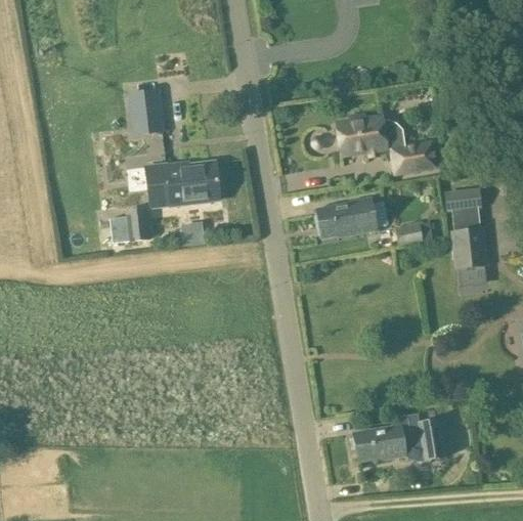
[(158,90),(129,93),(132,120),(146,118),(149,135),(164,133),(158,90)]
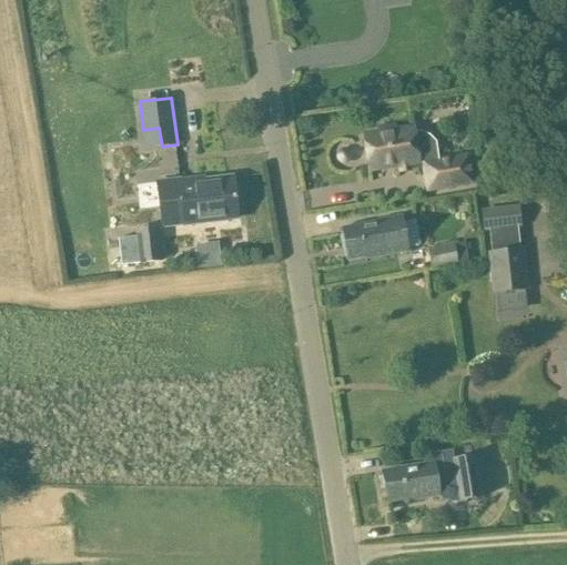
[(423,129),(415,129),(415,128),(396,130),(396,125),(378,128),(380,132),(365,134),(370,168),(419,161),(419,162),(422,162),(426,191),(476,183),(472,150),(439,154),(437,139),(429,132),(423,129)]
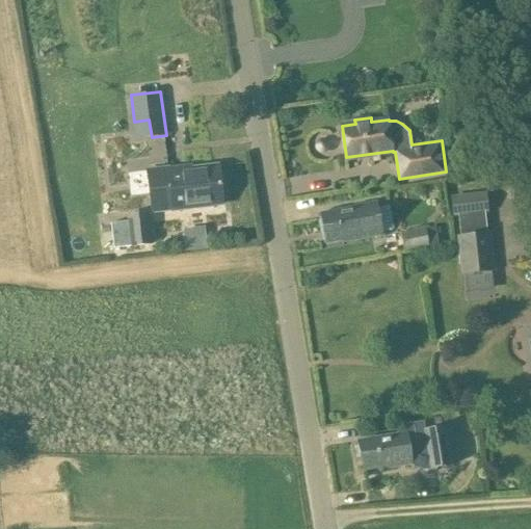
[(218,163),(169,170),(168,166),(148,169),(153,211),(223,202),(218,163)]
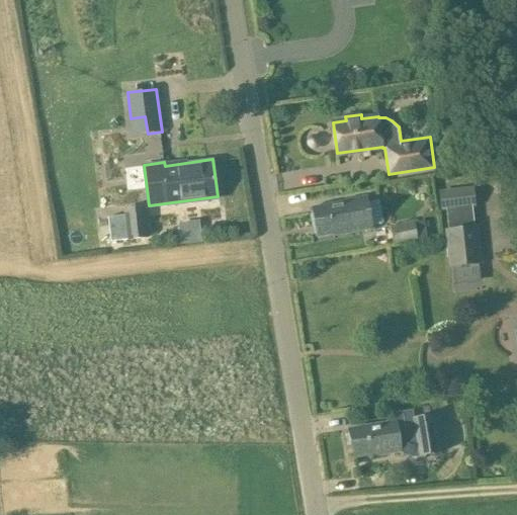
[(443,205),(446,205),(449,227),(444,228),(449,266),(484,262),(480,223),(476,223),(472,202),(476,202),(472,185),(441,189),(443,205)]
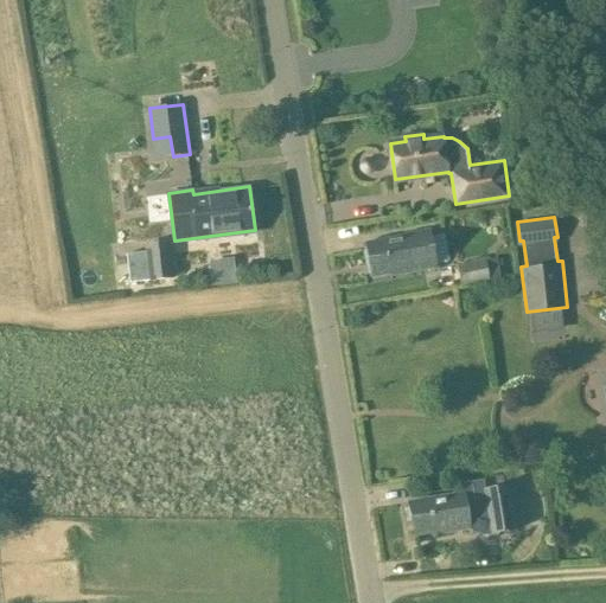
[(367,244),(371,275),(390,271),(390,275),(438,267),(432,231),(406,236),(406,238),(367,244)]
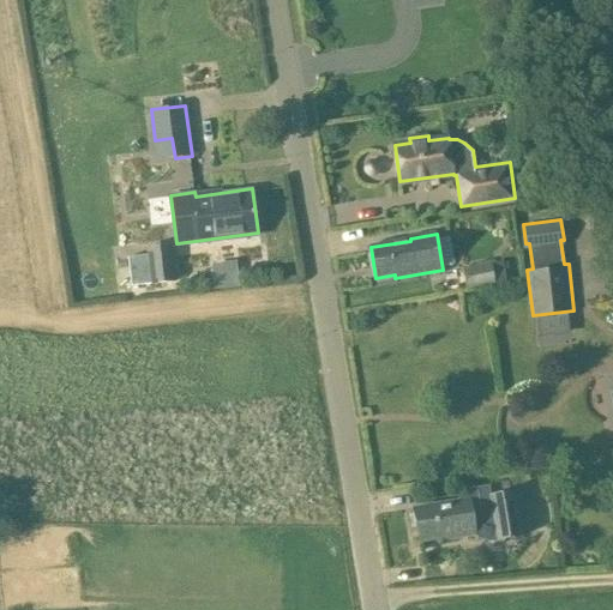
[(176,278),(173,241),(146,243),(148,252),(128,254),(132,284),(176,278)]
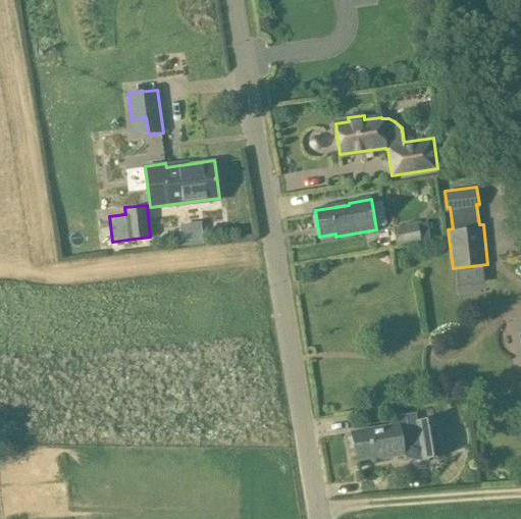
[(394,225),(397,244),(421,240),(421,238),(430,237),(428,223),(418,225),(417,221),(394,225)]
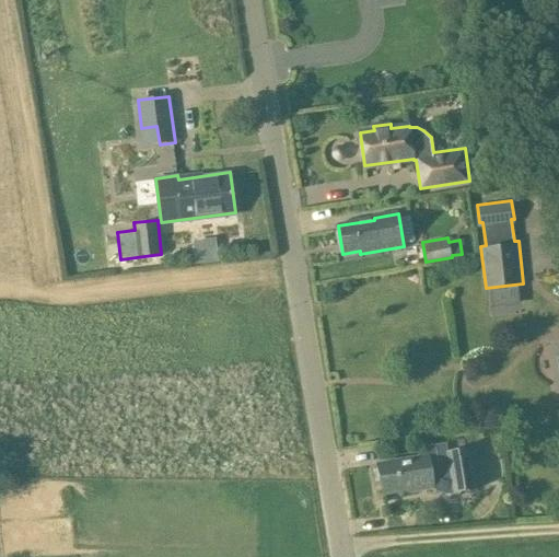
[(433,487),(453,491),(478,487),(472,448),(447,452),(445,443),(426,447),(428,455),(379,464),(384,494),(400,490),(400,492),(433,487)]
